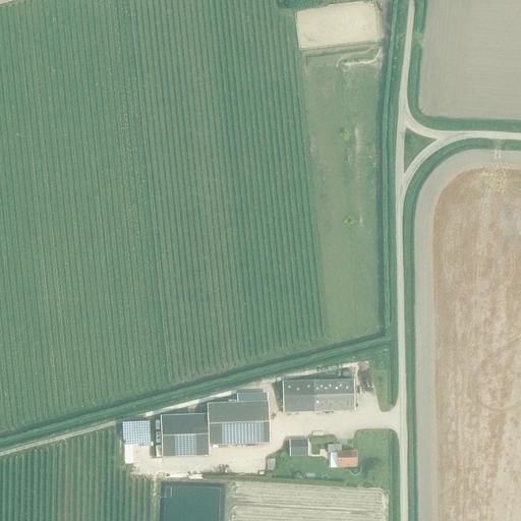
[(284,382),(285,413),(354,411),(353,381),(284,382)]
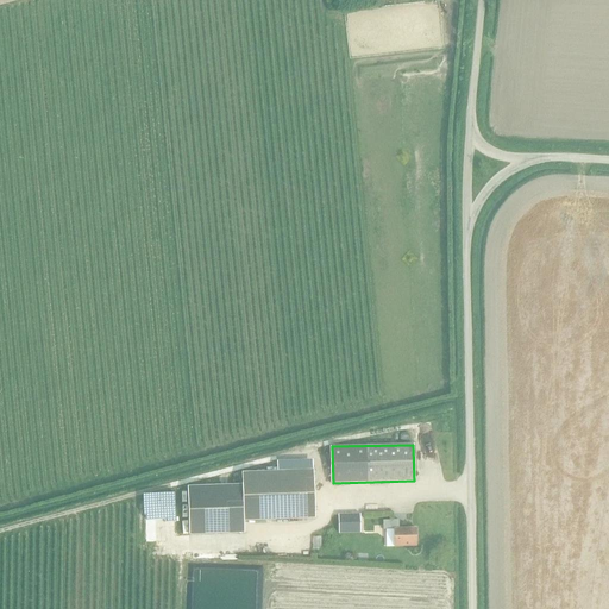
[(242,485),(244,521),(315,519),(313,471),(242,473),(242,485)]
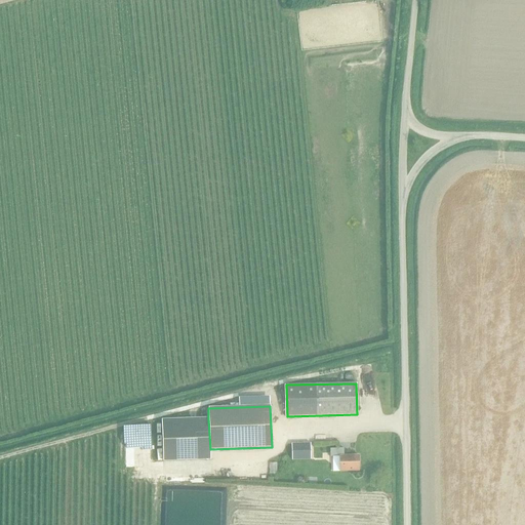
[(163,461),(210,459),(210,449),(208,418),(162,420),(163,461)]
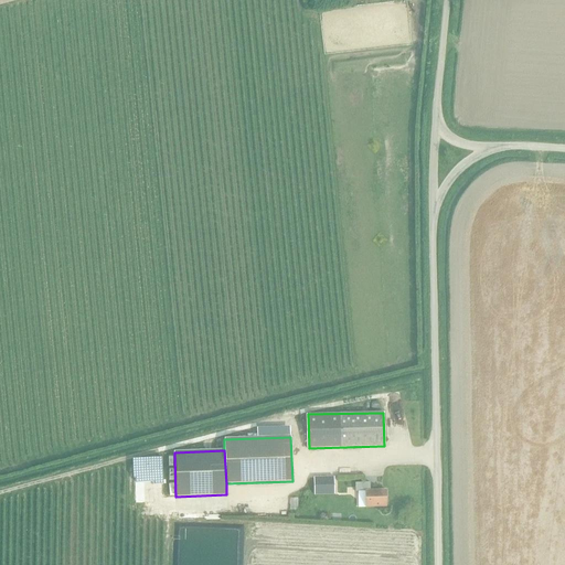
[(159,476),(114,476),(113,553),(160,553),(159,476)]
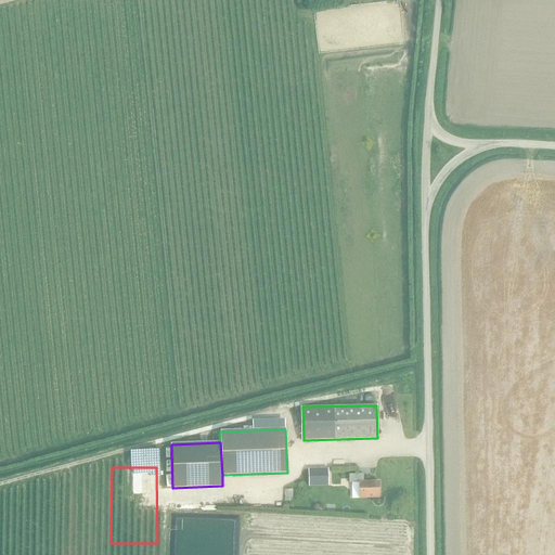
[(328,467),(309,468),(309,485),(330,483),(328,467)]
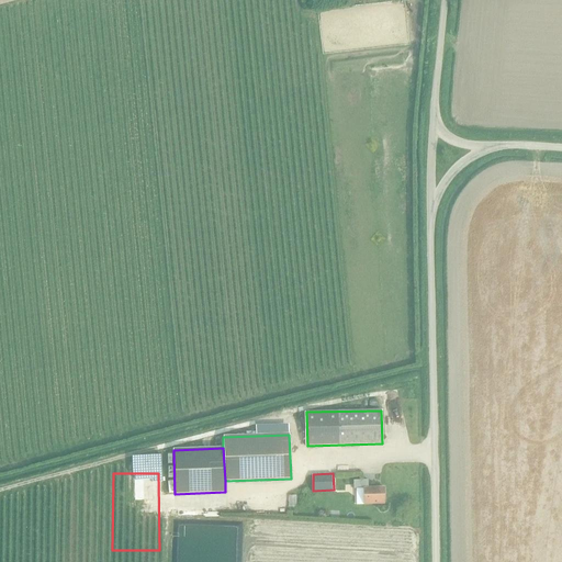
[(383,487),(368,487),(368,480),(353,481),(353,489),(362,489),(362,505),(384,504),(383,487)]
